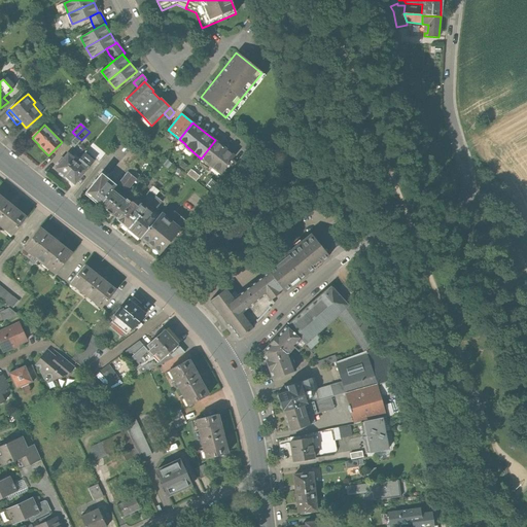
[(72,132),(65,140),(69,144),(76,136),(72,132)]
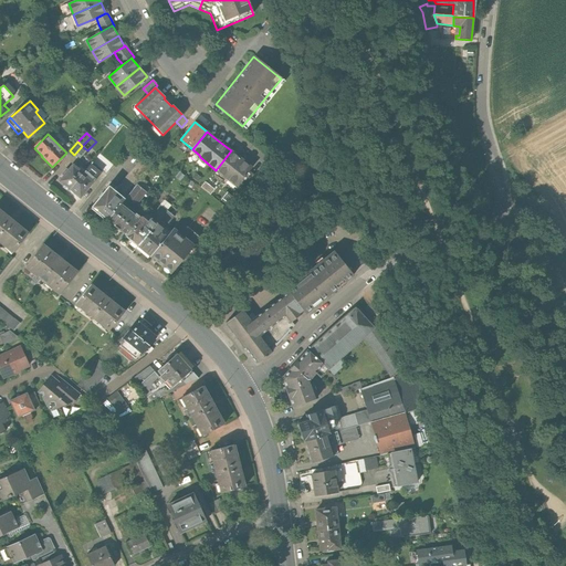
[(173,148),(168,145),(160,155),(165,159),(173,148)]
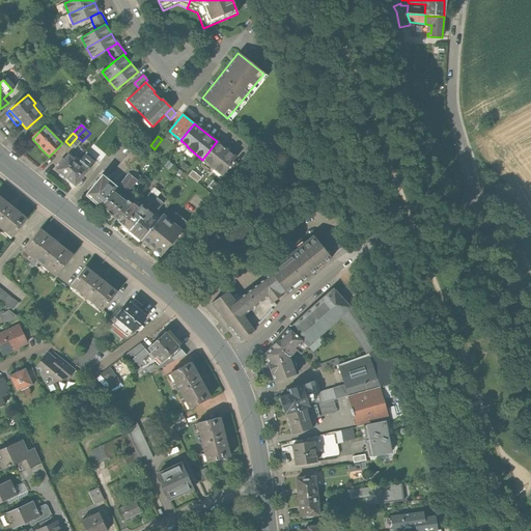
[(77,137),(70,145),(74,149),(82,141),(77,137)]
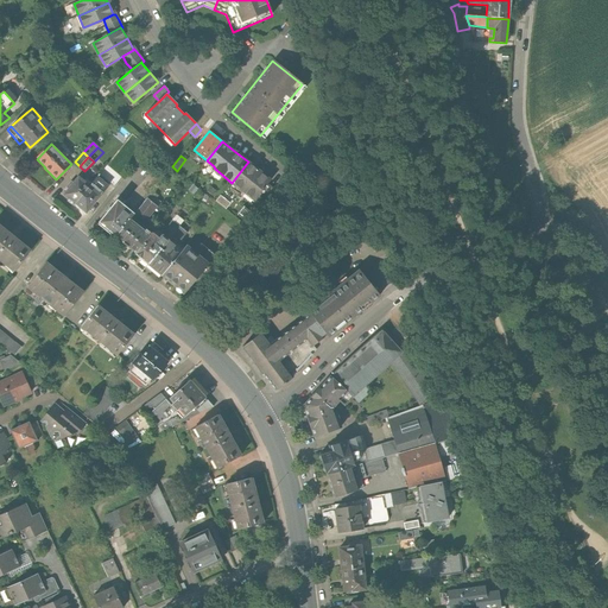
[(232,183),(242,191),(259,171),(248,162),(232,183)]
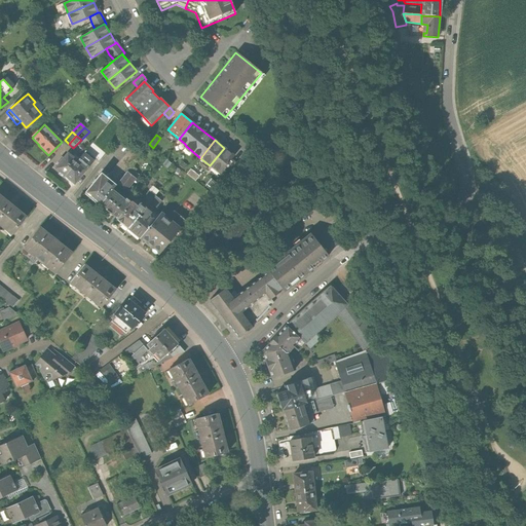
[(133,145),(124,155),(134,163),(142,153),(133,145)]
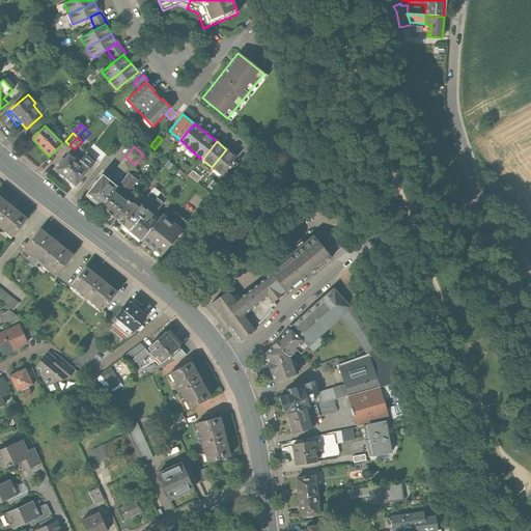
[(236,158),(226,149),(212,167),(222,175),(223,174),(233,161),(236,158)]
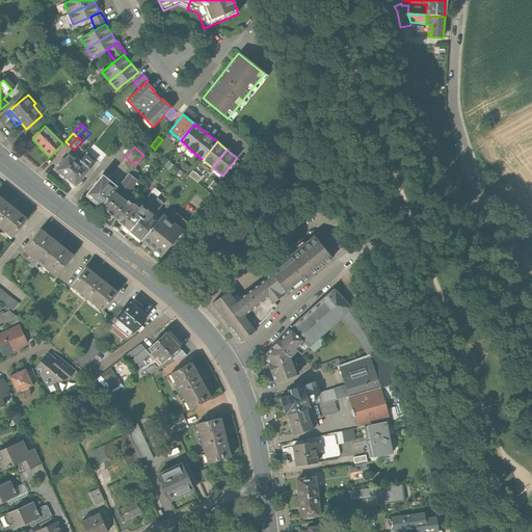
[(105,151),(98,159),(102,162),(109,154),(105,151)]
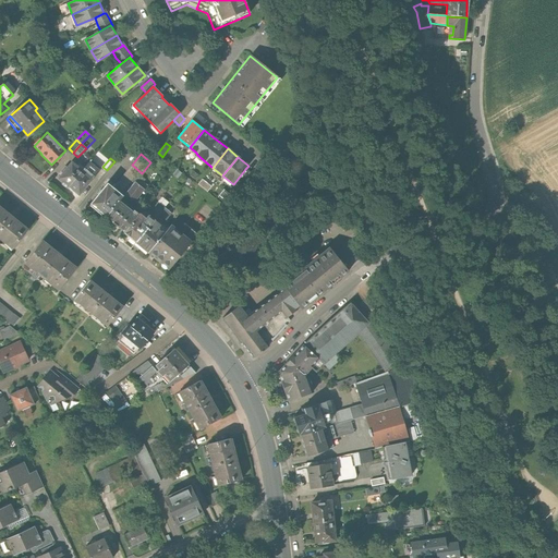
[(69,186),(79,194),(98,171),(88,162),(83,169),(69,186)]
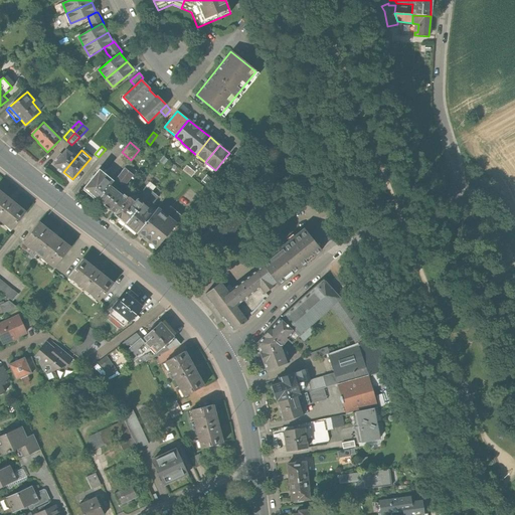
[(63,172),(76,156),(72,152),(70,154),(66,151),(62,156),(60,154),(56,158),(58,160),(54,165),(63,172)]
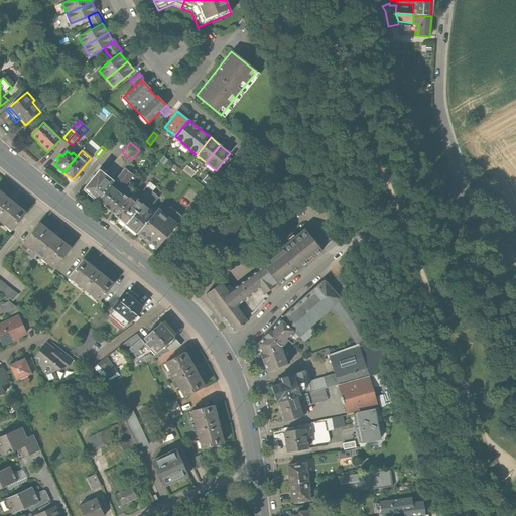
[(122,152),(115,161),(124,168),(125,168),(131,160),(122,152)]
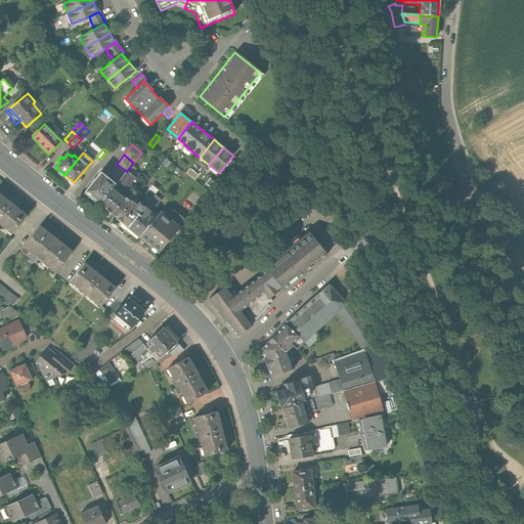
[(171,164),(166,159),(162,165),(167,169),(171,164)]
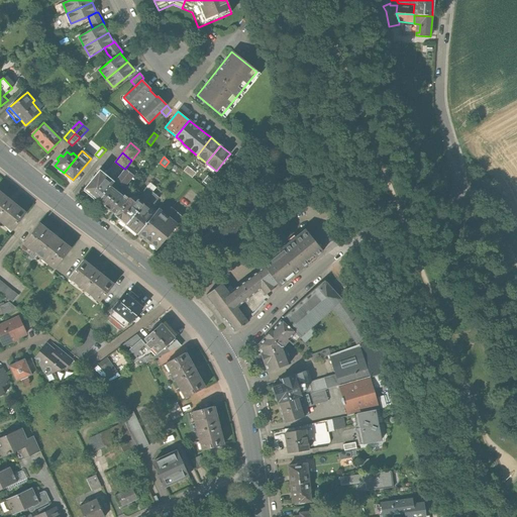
[(227,157),(217,170),(221,174),(232,161),(227,157)]
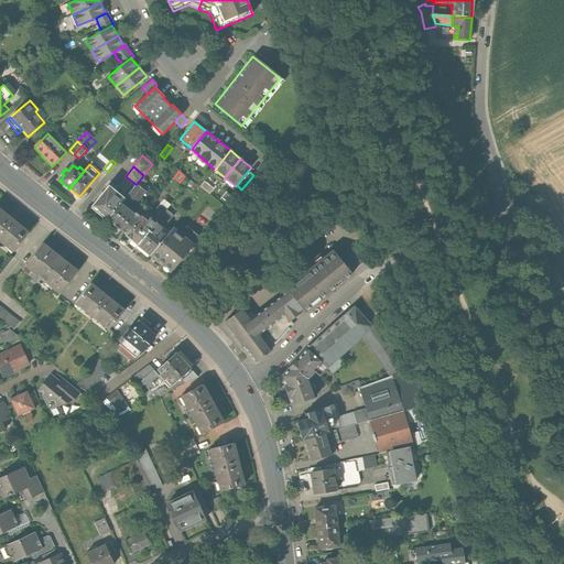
[(108,185),(91,206),(107,219),(120,204),(127,196),(136,184),(126,176),(115,190),(108,185)]
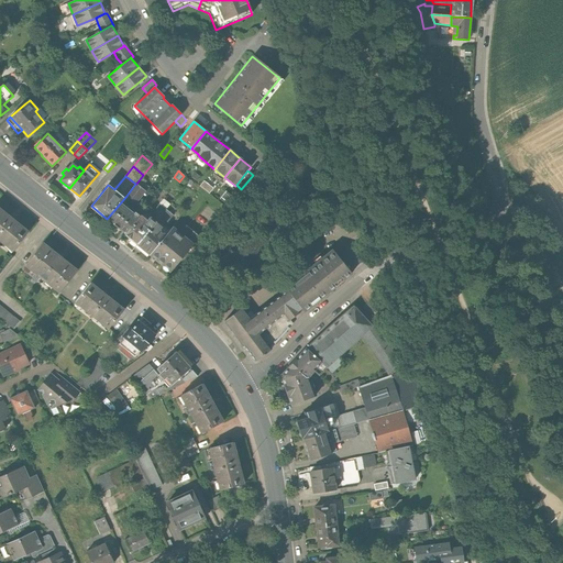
[(145,191),(136,184),(135,184),(127,196),(135,202),(145,191)]
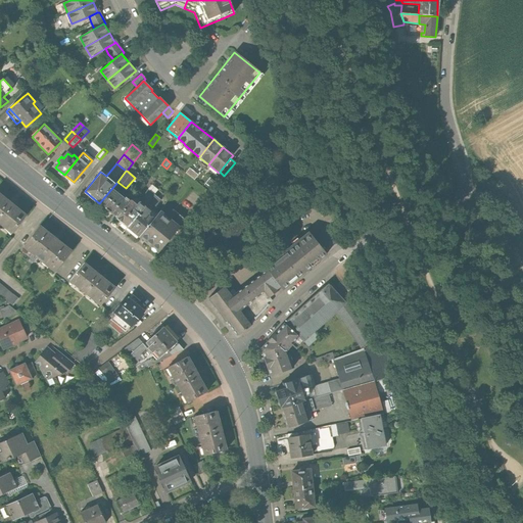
[(152,186),(148,190),(153,195),(157,190),(152,186)]
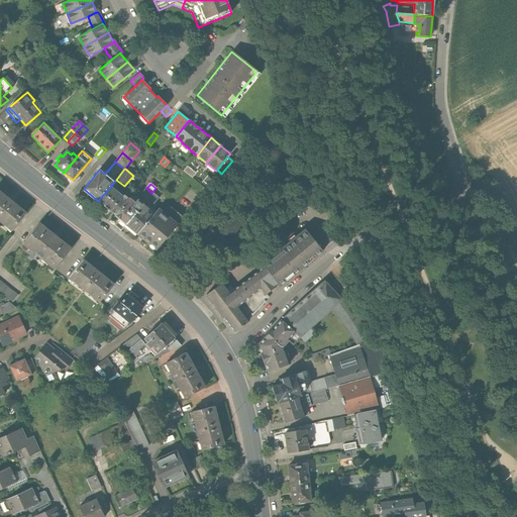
[(121,196),(110,187),(98,201),(115,215),(129,198),(133,193),(128,189),(124,195),(122,194),(121,196)]
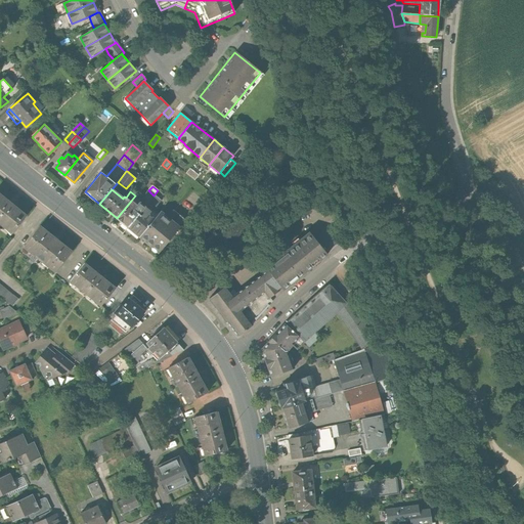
[(117,218),(128,227),(154,195),(148,190),(139,202),(139,203),(137,206),(131,201),(117,218)]
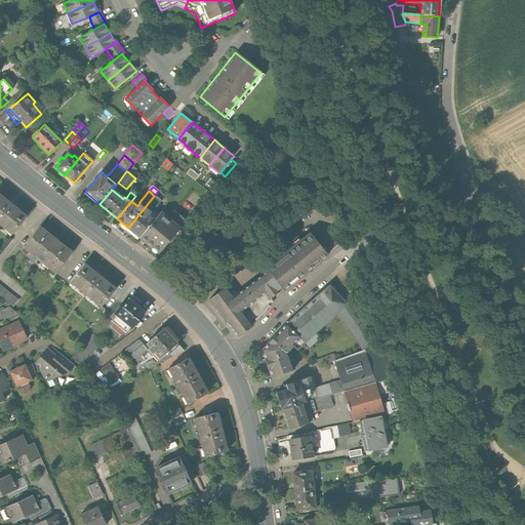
[(0,196),(0,225),(12,235),(27,217),(0,196)]
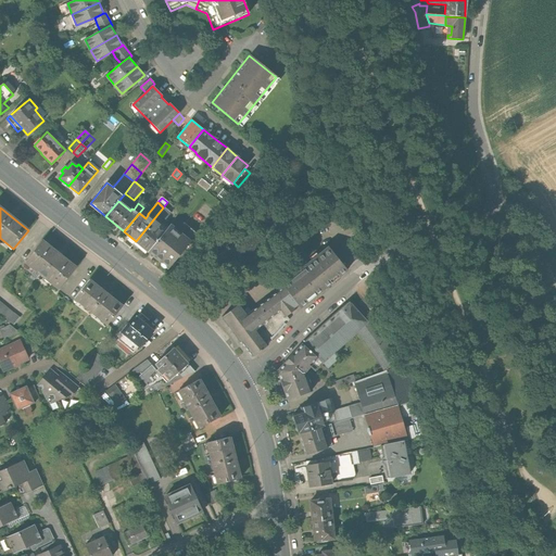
[(169,213),(163,207),(136,241),(148,252),(163,232),(156,227),(160,224),(159,224),(160,223),(162,224),(169,213)]
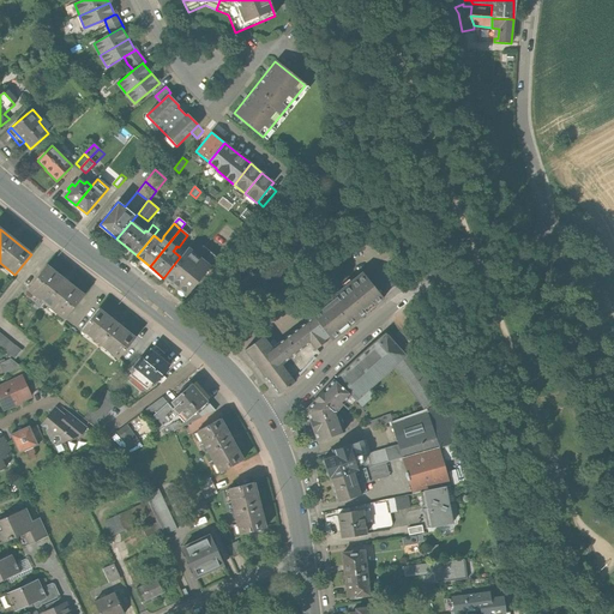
[(185,252),(180,257),(163,278),(186,296),(218,259),(194,239),(185,252)]
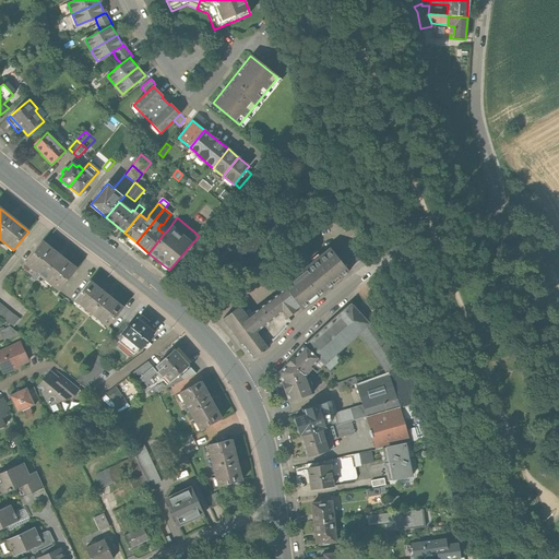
[(168,229),(163,225),(161,224),(159,225),(161,225),(157,228),(164,234),(168,229)]
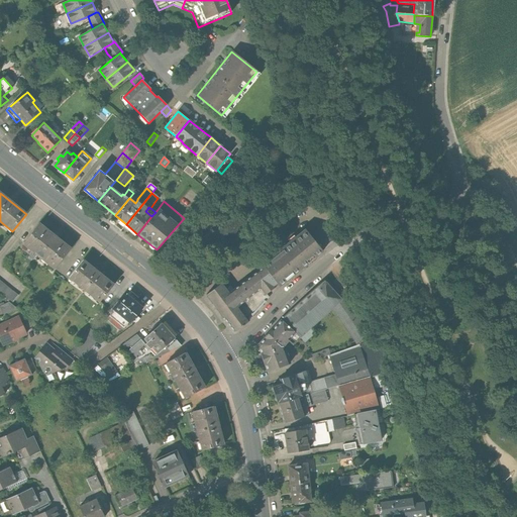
[(39,224),(23,244),(55,270),(71,249),(57,238),(58,237),(54,234),(53,235),(39,224)]
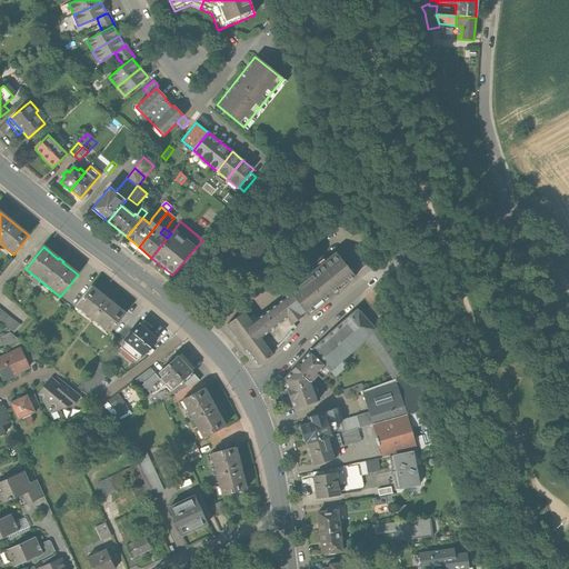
[(290,293),(306,313),(308,316),(325,301),(331,297),(356,277),(338,256),(331,260),(330,259),(319,267),(319,266),(305,278),(306,278),(296,287),(297,289),(290,293)]
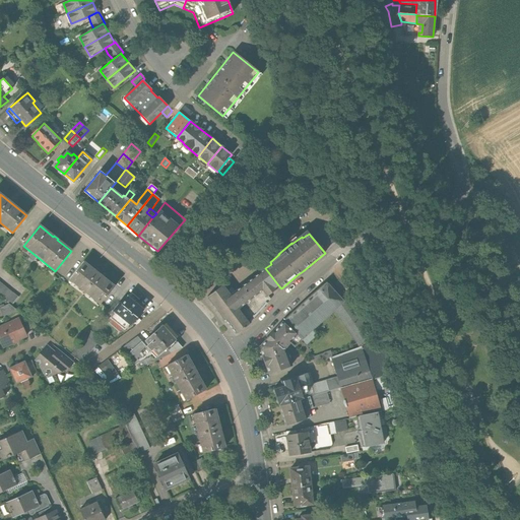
[(83,262),(69,279),(101,305),(115,286),(83,262)]
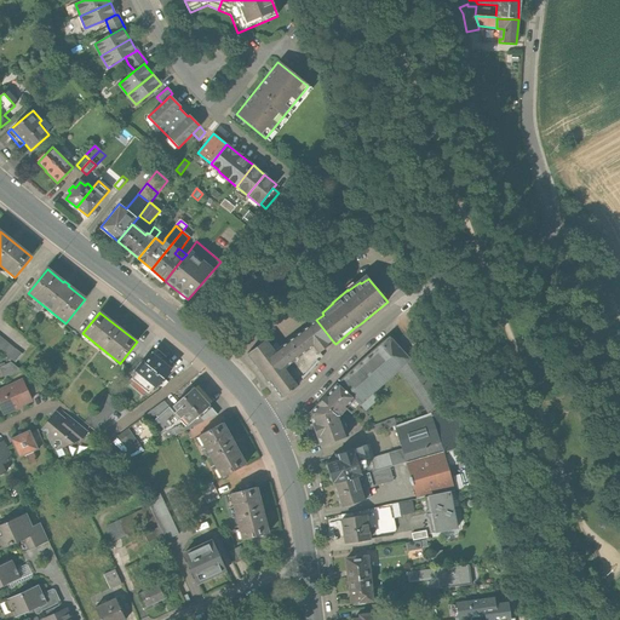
[(265,340),(247,354),(281,399),(298,384),(319,361),(317,361),(319,352),(329,344),(333,342),(316,320),(274,352),(265,340)]
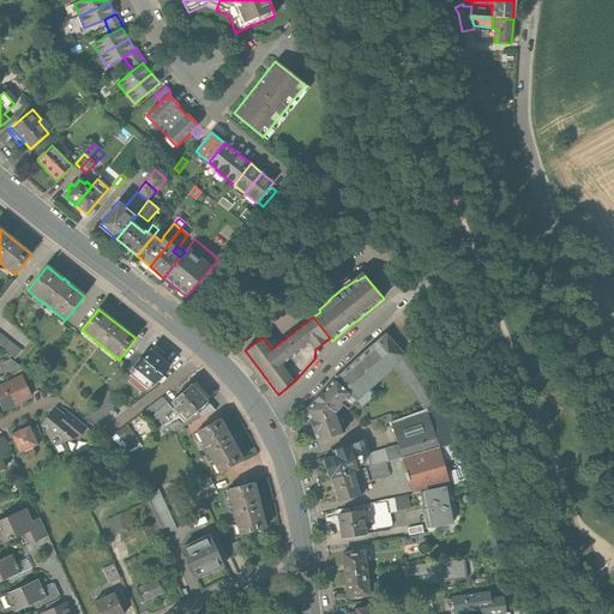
[(0,332),(0,350),(11,359),(16,363),(24,353),(0,332)]
